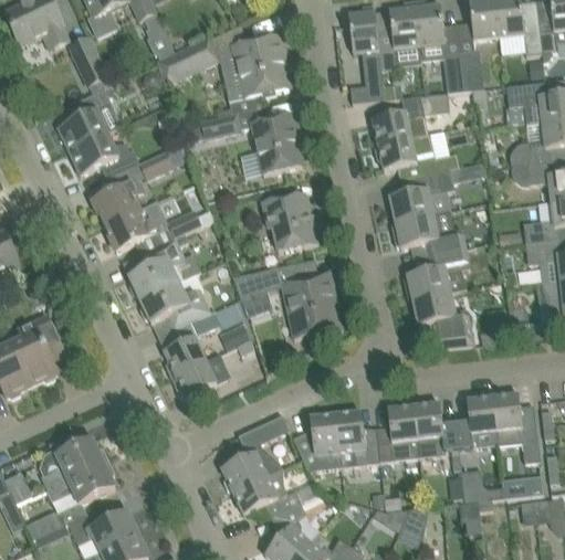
[(0,40),(6,52),(20,45),(20,46),(48,33),(54,48),(69,41),(62,27),(63,25),(58,13),(51,0),(33,0),(4,13),(12,30),(0,35),(0,40)]
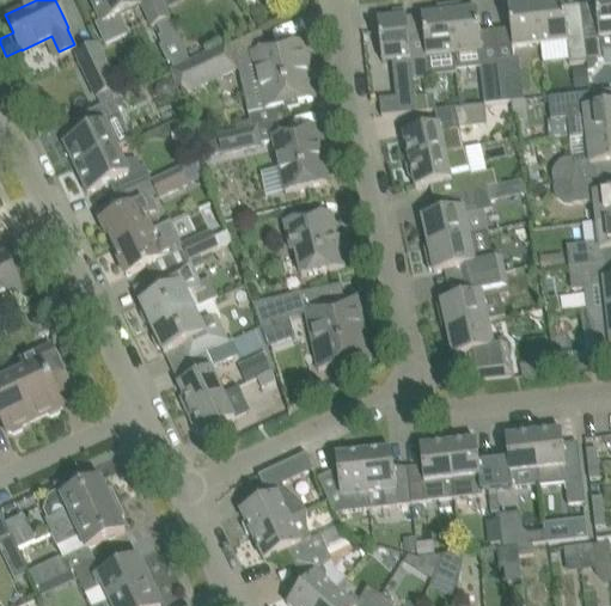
[(96,20),(105,42),(129,31),(120,12),(141,1),(151,23),(158,20),(160,25),(171,20),(169,16),(160,0),(92,0),(101,18),(96,20)]
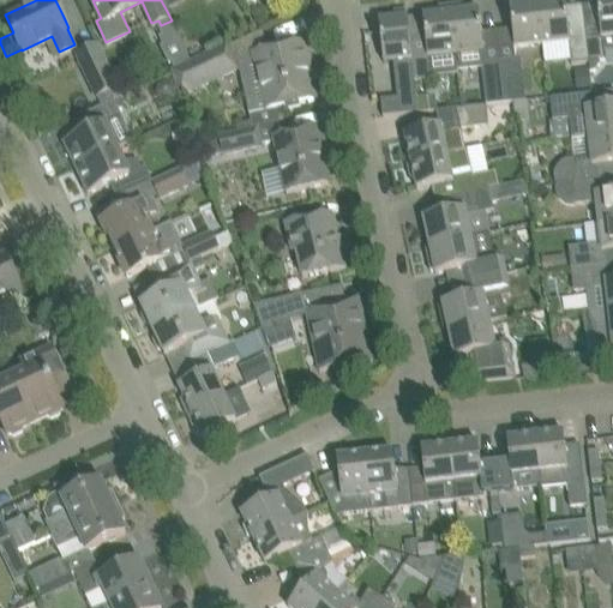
[(450,1),(455,52),(484,48),(479,6),(462,7),(462,0),(450,1)]
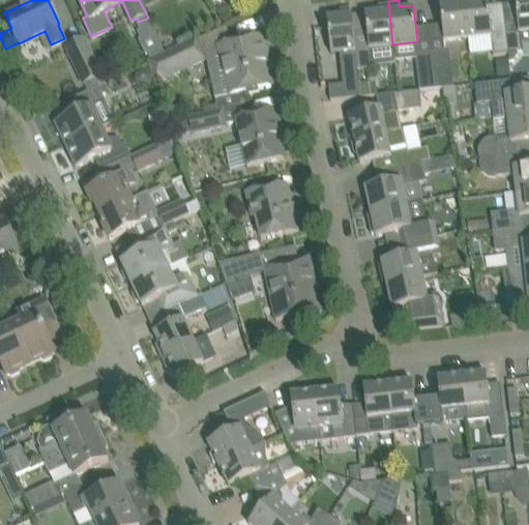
[(443,38),(467,36),(464,0),(453,0),(439,2),(443,38)]
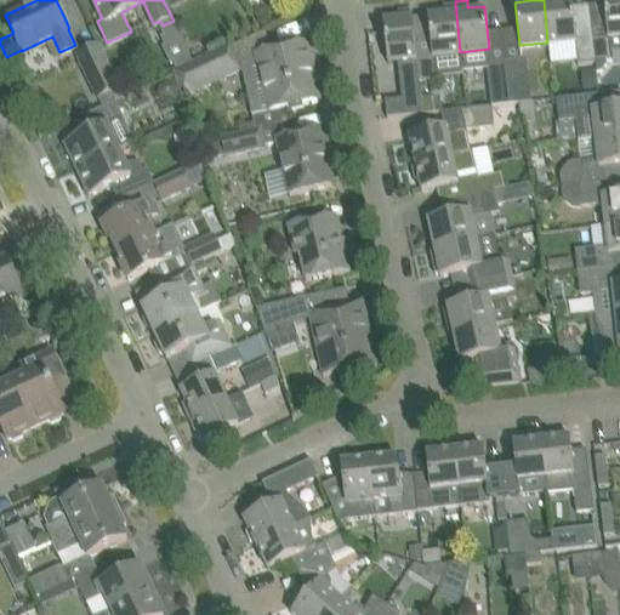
[(544,0),(547,43),(575,39),(578,60),(595,58),(589,11),(574,12),(573,0),(544,0)]
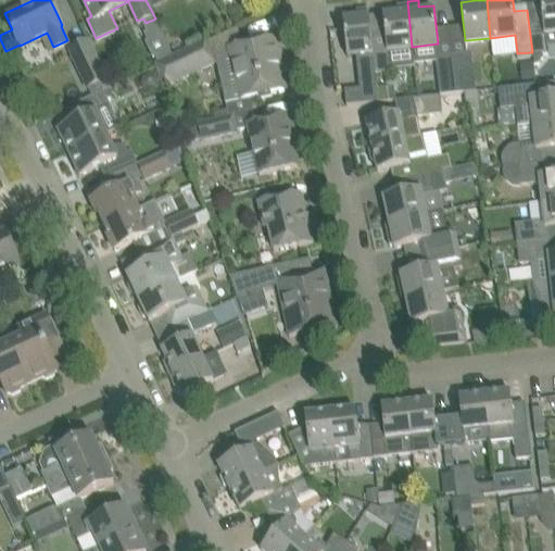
[(527,10),(532,52),(546,50),(545,44),(554,41),(554,0),(540,0),(541,9),(527,10)]
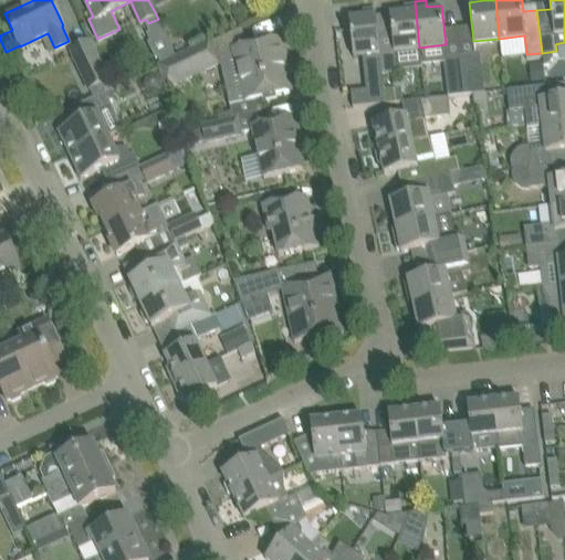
[(377,32),(382,71),(399,69),(397,50),(419,48),(415,1),(404,2),(404,9),(389,11),(391,31),(377,32)]
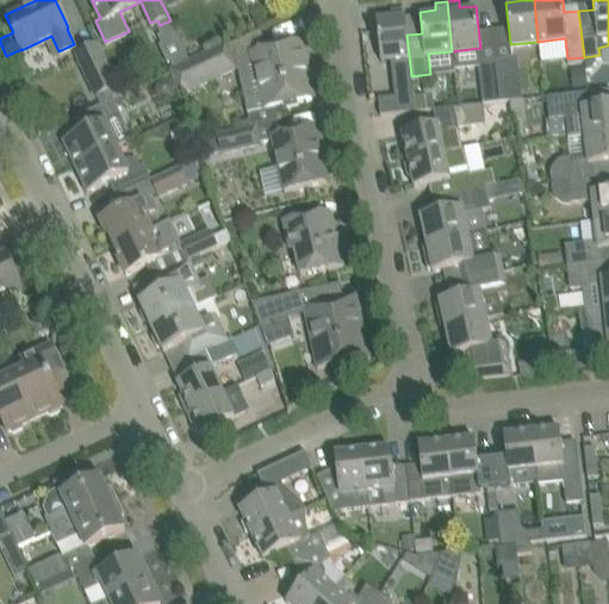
[(414,94),(411,76),(406,35),(403,6),(391,8),(391,16),(376,17),(380,58),(392,57),(396,93),(378,95),(380,112),(415,109),(414,94)]
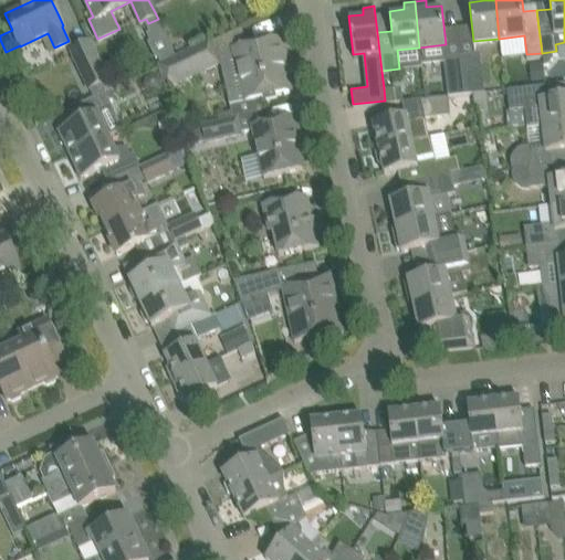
[(161,62),(159,63),(167,84),(217,60),(220,59),(230,54),(240,99),(229,102),(230,108),(219,111),(220,117),(249,112),(262,108),(259,95),(268,94),(289,88),(282,56),(285,55),(281,37),(243,44),(240,29),(239,25),(219,35),(208,40),(161,62)]
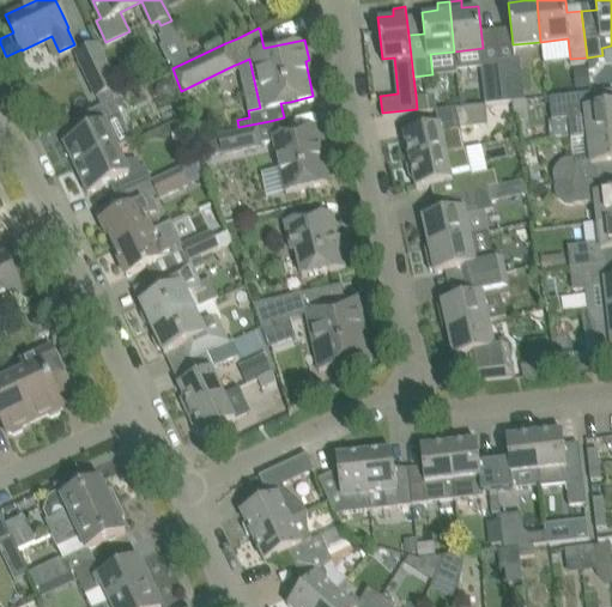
[(101,103),(114,96),(121,92),(97,42),(77,52),(101,103)]
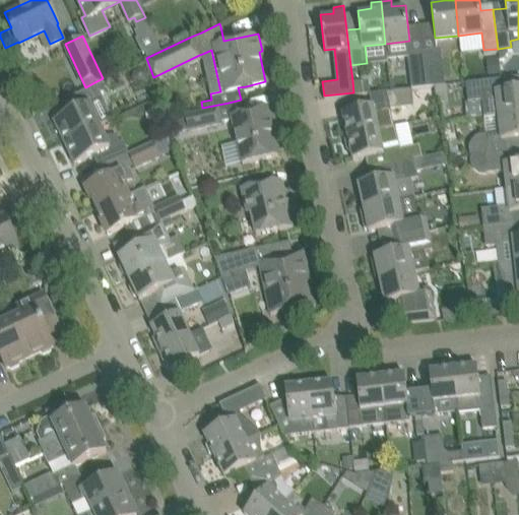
[(424,48),(427,84),(445,82),(440,46),(424,48)]
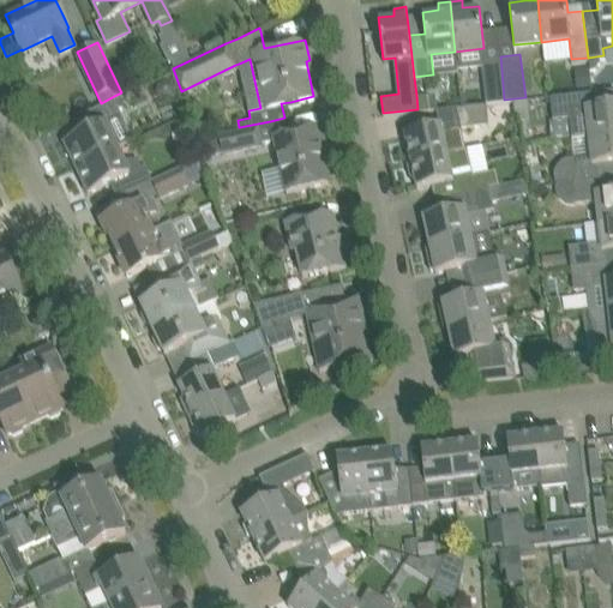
[(500,56),(481,59),(485,102),(504,100),(500,56)]
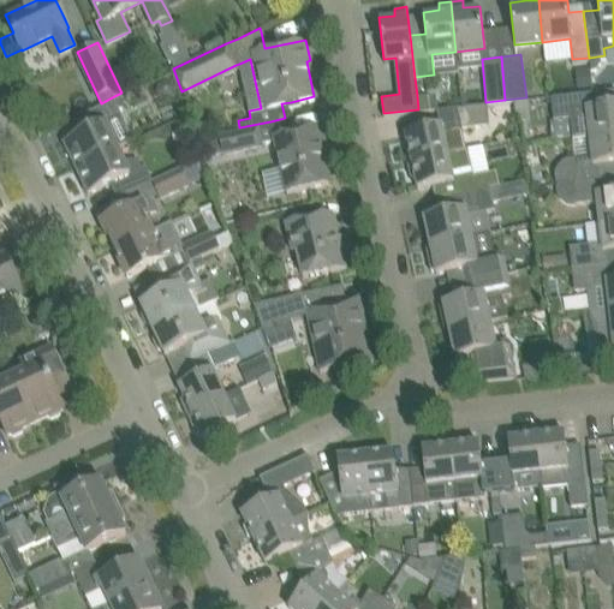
[(589,64),(574,65),(577,83),(591,81),(590,69),(589,64)]
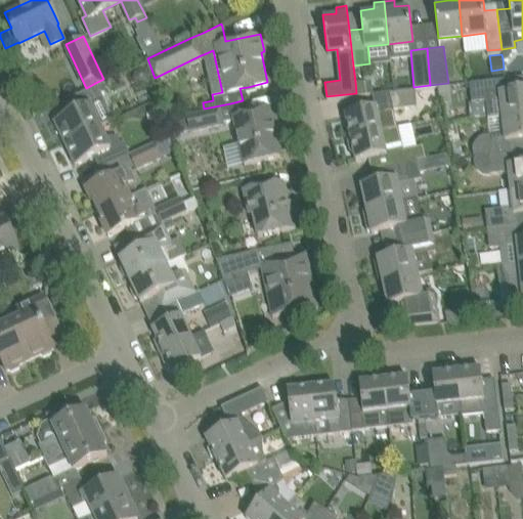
[(499,96),(502,114),(522,111),(522,86),(499,89),(498,77),(469,80),(471,99),(499,96)]
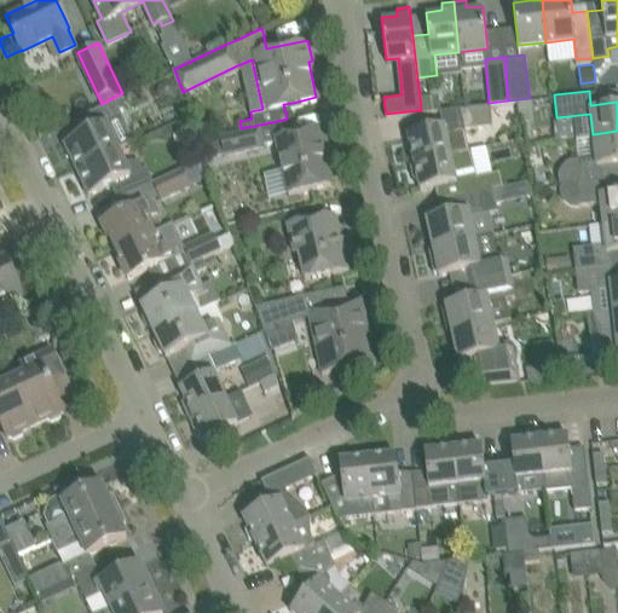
[(431,94),(420,96),(421,110),(433,109),(431,94)]
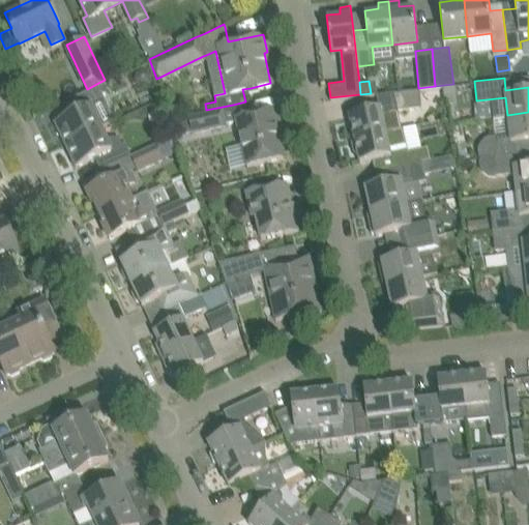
[(55,119),(65,142),(100,125),(95,113),(98,111),(105,106),(101,98),(105,97),(98,83),(87,89),(86,89),(67,98),(74,111),(55,119)]
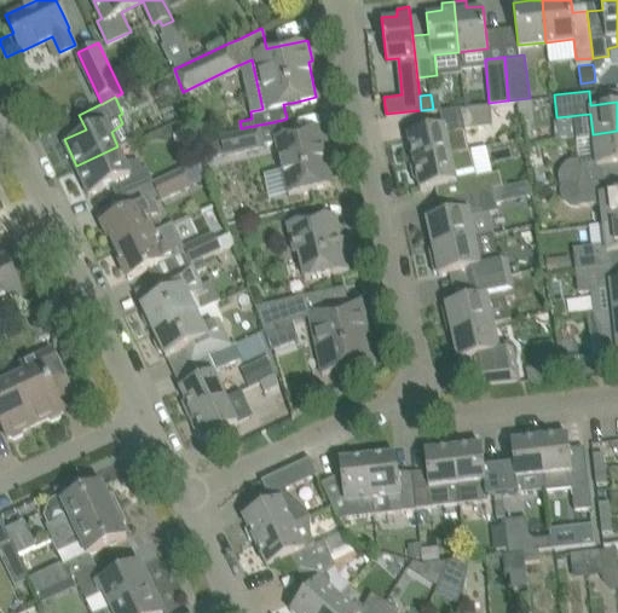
[(408,132),(414,160),(469,148),(466,126),(492,122),(490,102),(440,108),(444,123),(408,132)]
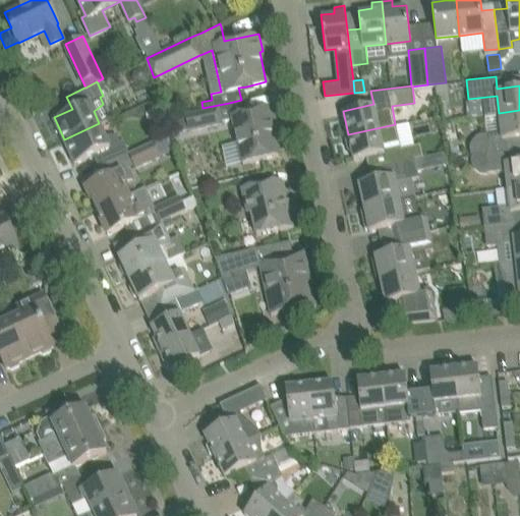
[(203,108),(185,112),(189,128),(221,121),(221,120),(233,117),(238,140),(242,161),(258,158),(278,154),(272,124),(276,124),(272,106),(252,110),(243,112),(241,100),(229,103),(203,108)]
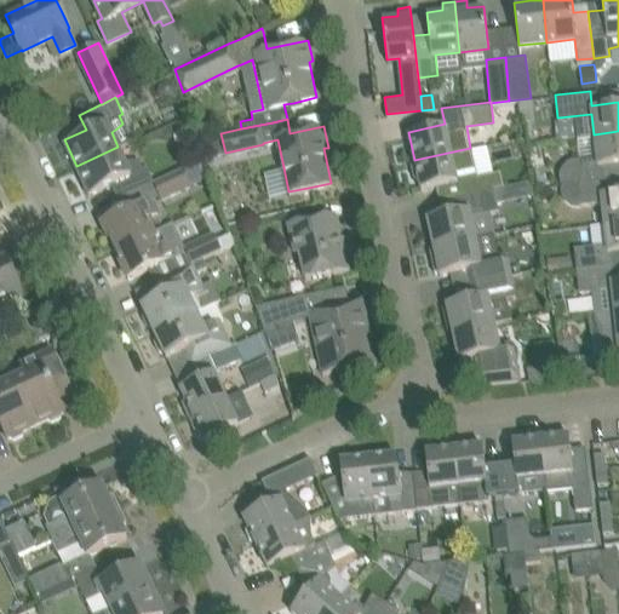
[(561,181),(561,183),(600,178),(599,164),(618,160),(618,131),(594,135),(596,156),(580,158),(579,156),(571,158),(567,159),(560,168),(559,172),(560,181),(561,181)]
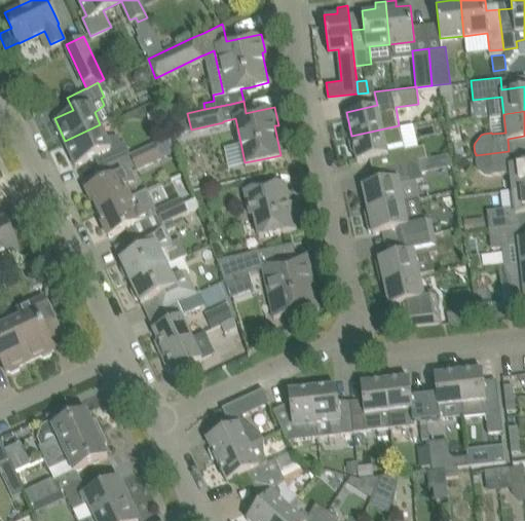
[(118,158),(130,152),(123,139),(120,140),(117,133),(108,134),(105,135),(100,124),(65,141),(75,163),(94,154),(100,166),(118,158)]
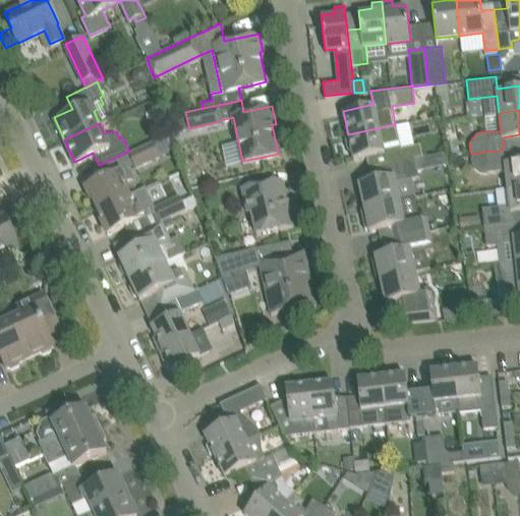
[(395,124),(348,134),(345,137),(347,148),(351,149),(353,158),(388,150),(386,142),(399,139),(395,124)]
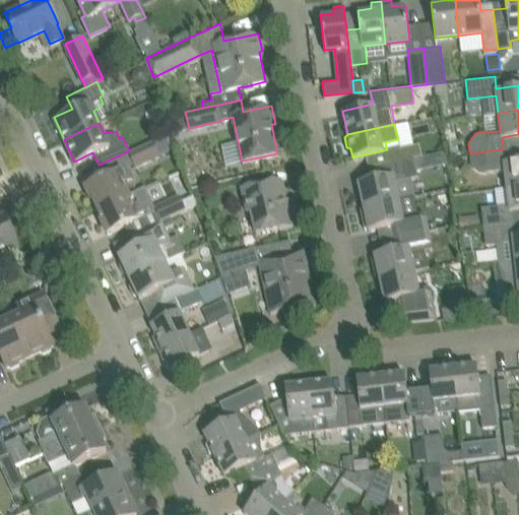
[(152,139),(129,150),(135,165),(158,153),(152,139)]
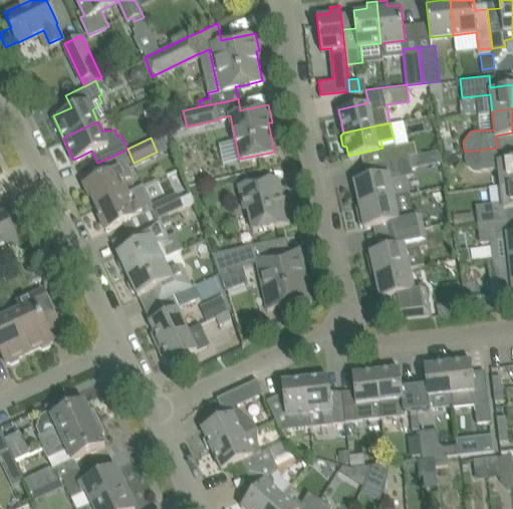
[(498,166),(500,184),(512,182),(512,157),(498,160),(497,148),(465,152),(465,154),(464,154),(465,161),(467,164),(473,169),(477,170),(481,170),(481,168),(498,166)]
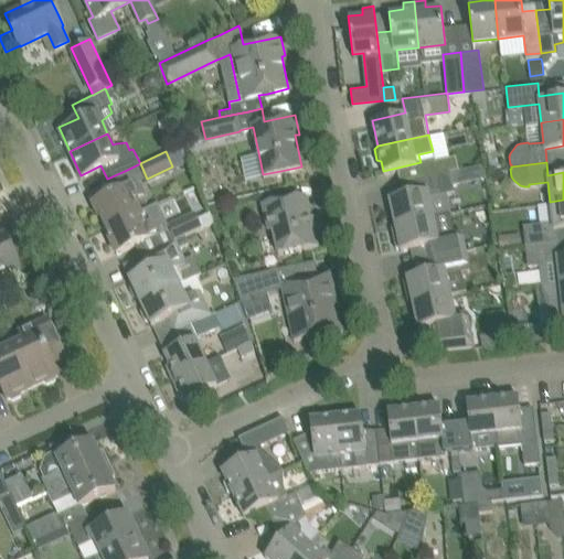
[(449,170),(423,175),(426,189),(389,196),(394,223),(450,211),(446,192),(454,190),(449,170)]
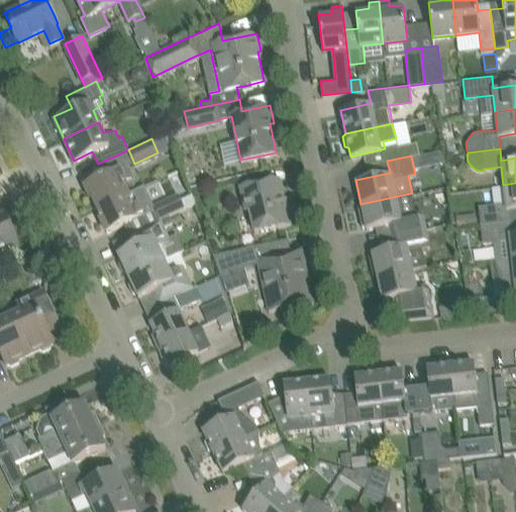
[(85,184),(96,206),(127,192),(121,179),(131,175),(126,164),(85,184)]
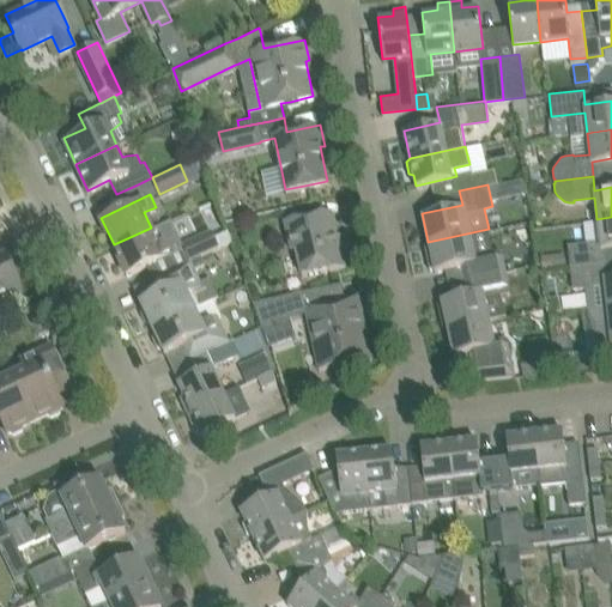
[(329,211),(306,216),(285,220),(291,248),(296,247),(302,273),(345,263),(340,242),(337,243),(329,211)]
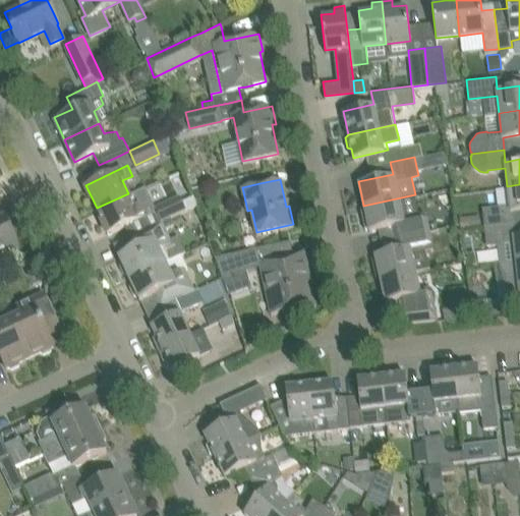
[(482,207),(484,225),(512,222),(511,210),(519,209),(519,184),(507,186),(509,204),(482,207)]
